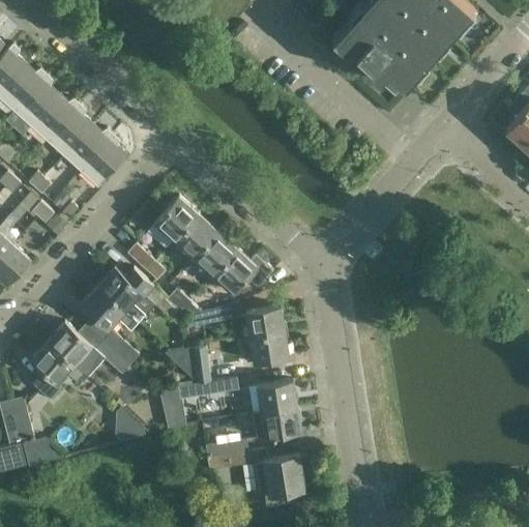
[(365,0),(332,38),(397,96),(473,10),(461,0),(365,0)]
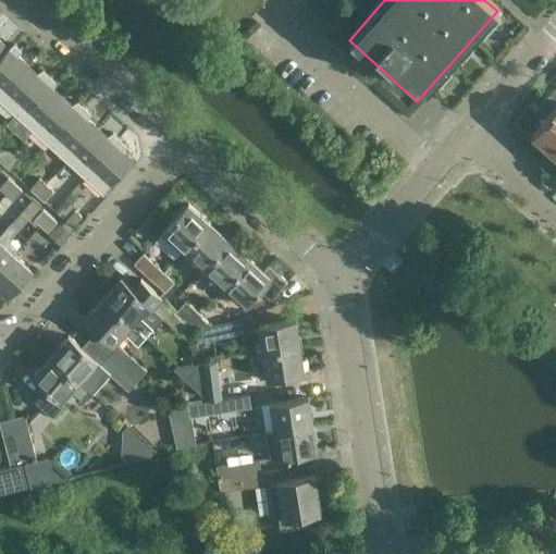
[(12,47),(0,59),(0,96),(26,68),(16,60),(20,53),(12,47)]
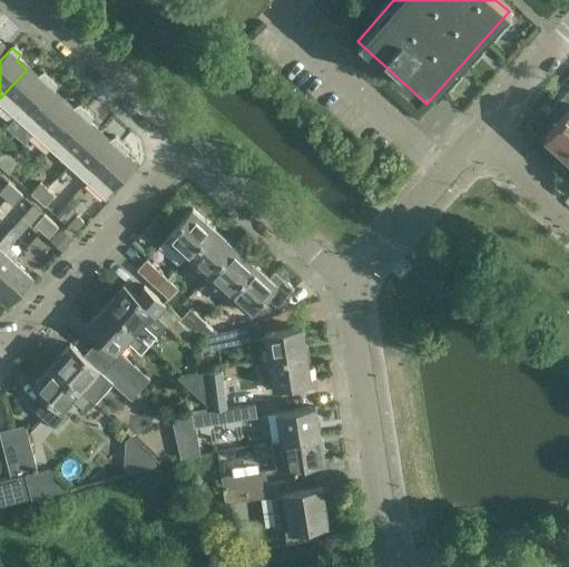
[(27,69),(0,98),(0,106),(13,119),(49,80),(42,75),(36,78),(27,69)]
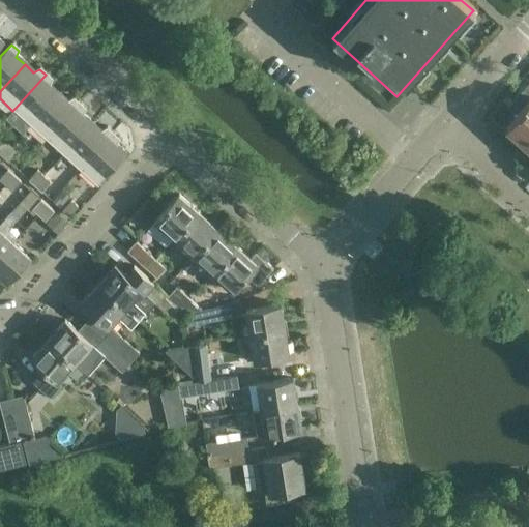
[(46,75),(12,111),(30,125),(58,94),(49,86),(52,80),(46,75)]
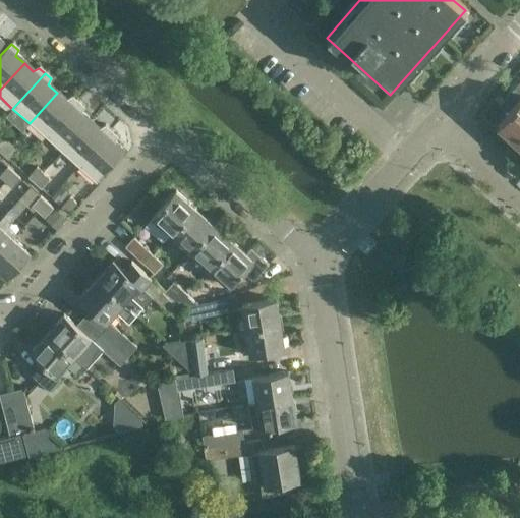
[(498,106),(508,115),(498,126),(517,144),(519,139),(519,81),(498,106)]
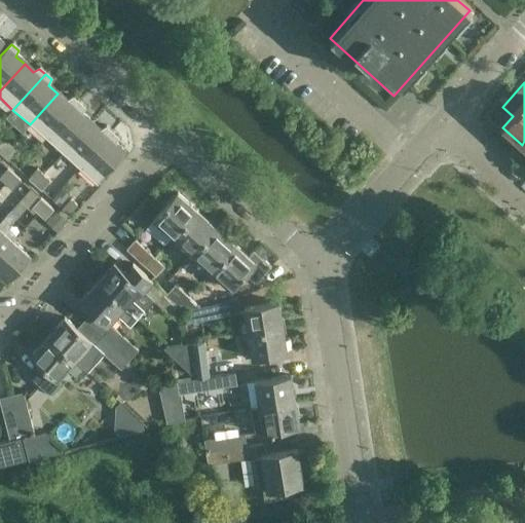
[(58,94),(30,124),(46,140),(78,104),(72,98),(66,102),(58,94)]
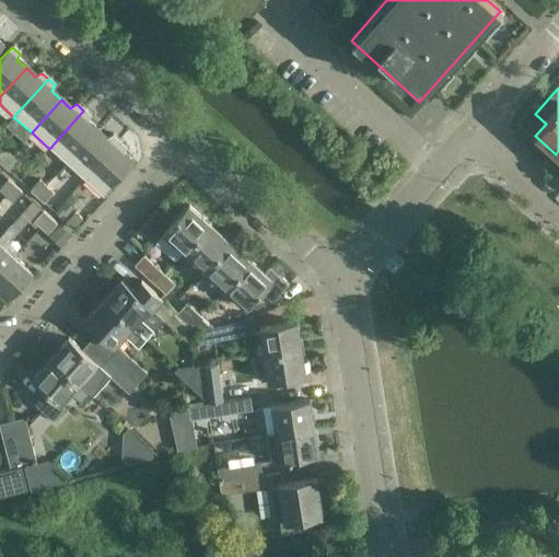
[(83,111),(49,149),(67,165),(96,131),(88,124),(90,116),(83,111)]
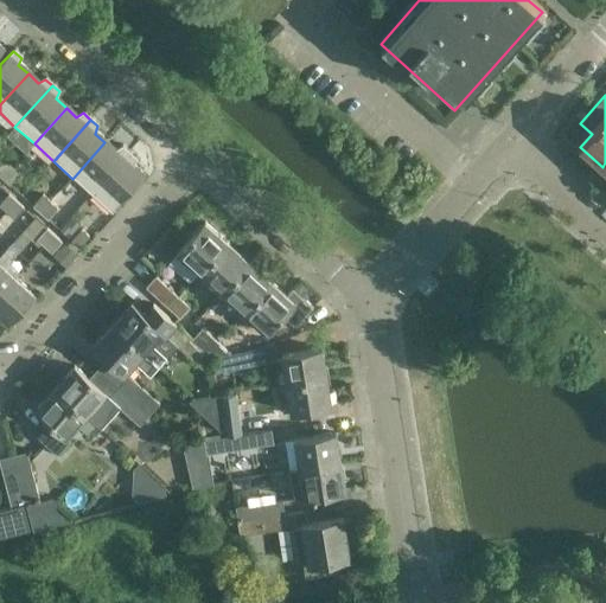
[(104,142),(72,179),(91,196),(129,154),(121,147),(114,151),(104,142)]
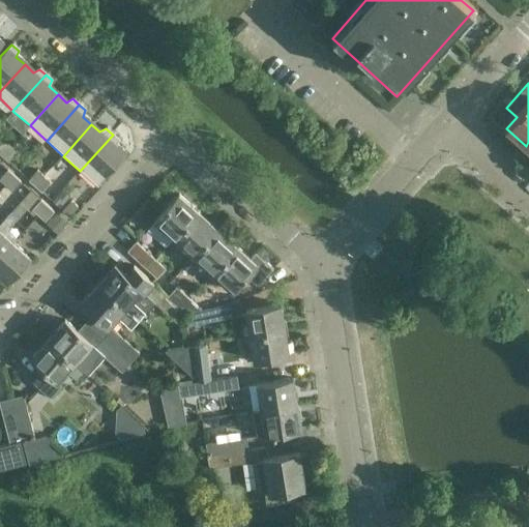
[(113,135),(80,171),(96,186),(125,155),(116,146),(118,140),(113,135)]
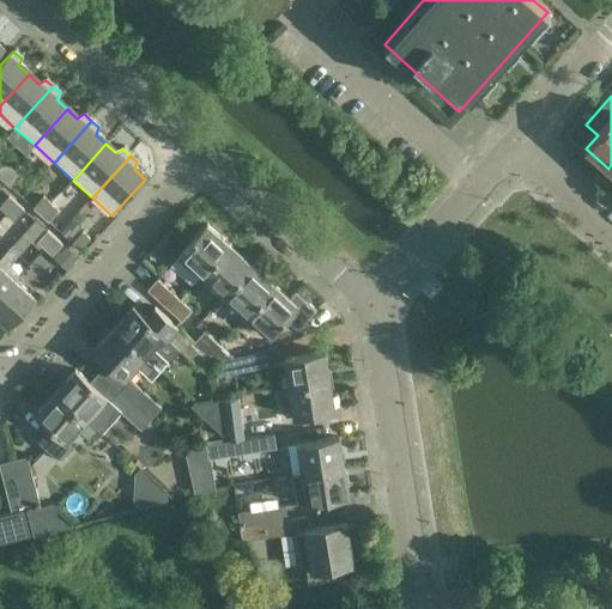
[(0,182),(0,183),(11,171),(2,164),(0,166),(0,182)]
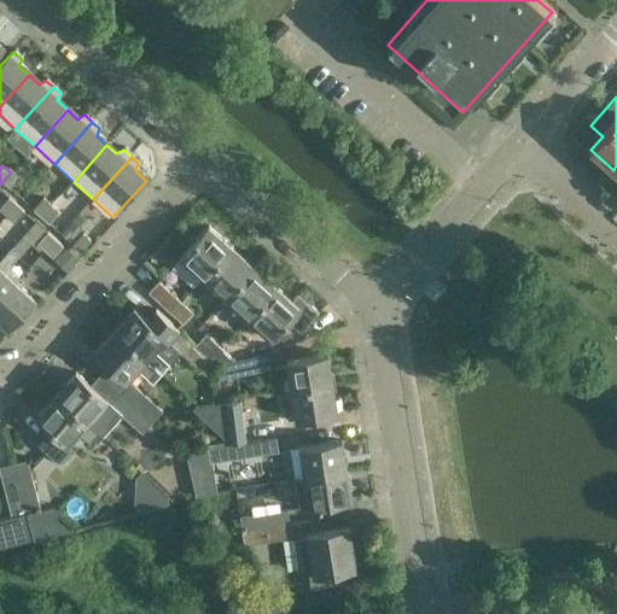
[(11,173),(0,185),(9,191),(18,180),(11,173)]
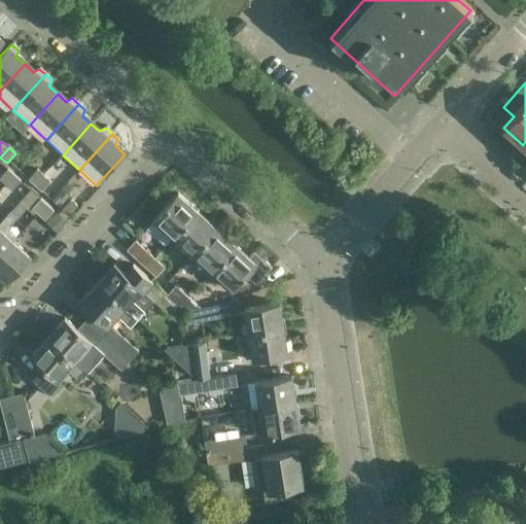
[(0,182),(3,186),(12,176),(5,170),(0,176),(0,182)]
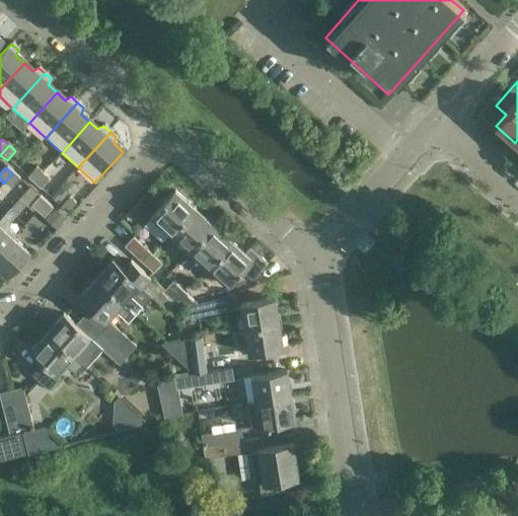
[(33,185),(42,174),(35,168),(26,178),(33,185)]
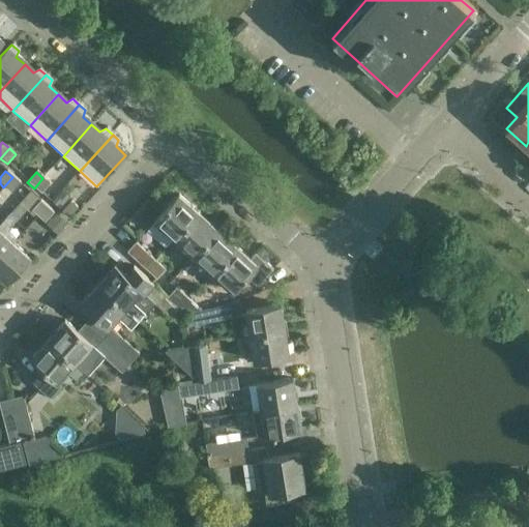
[(10,194),(20,183),(12,177),(3,187),(10,194)]
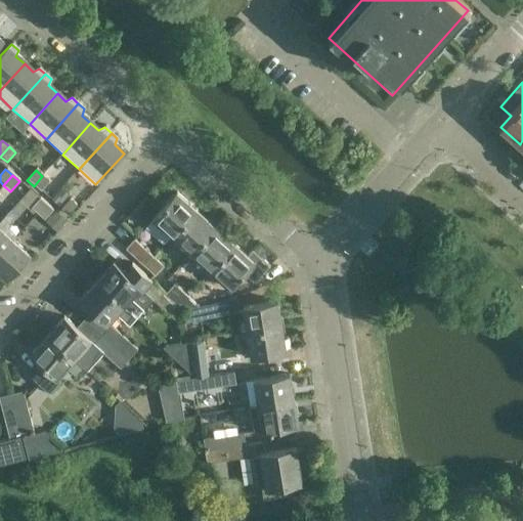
[(34,186),(40,191),(49,182),(42,176),(34,186)]
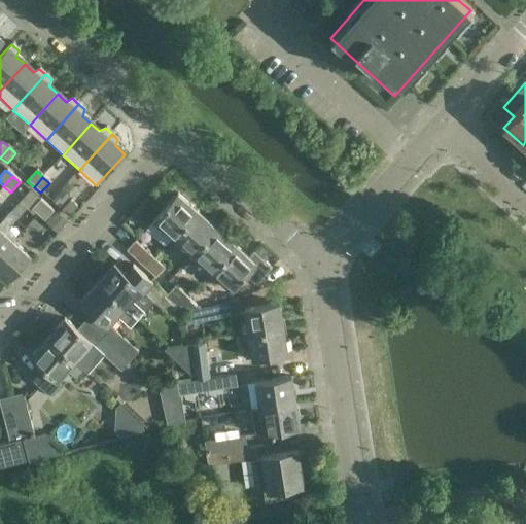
[(154,221),(174,240),(198,213),(178,196),(154,221)]
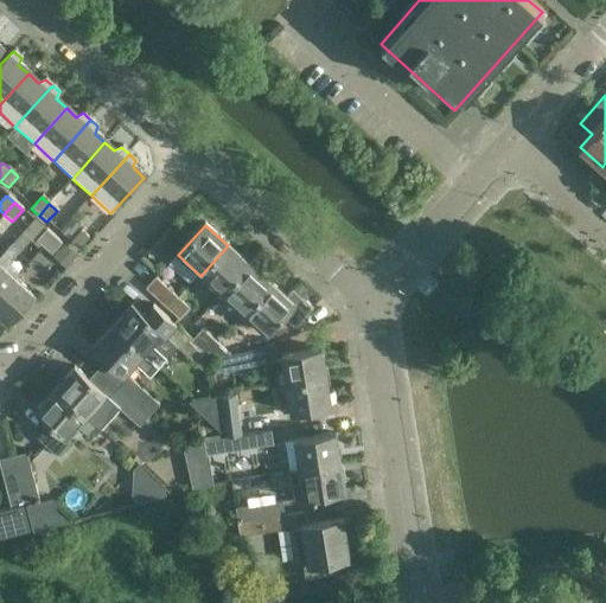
[(42,248),(52,237),(44,230),(34,242),(42,248)]
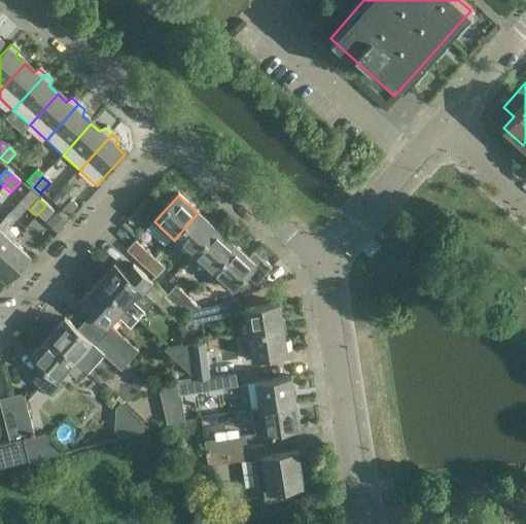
[(69,201),(60,211),(67,217),(76,207),(69,201)]
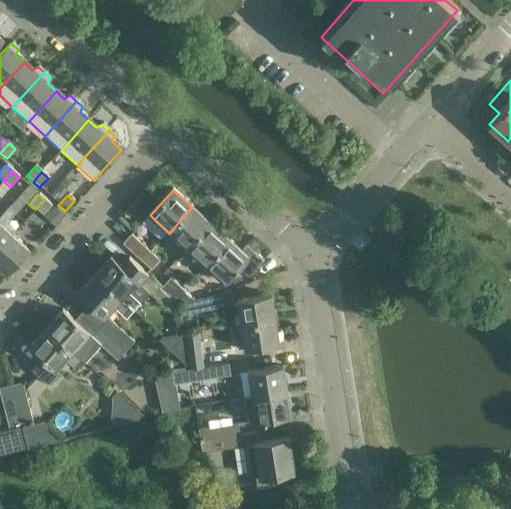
[(42,216),(51,206),(44,200),(35,209),(42,216)]
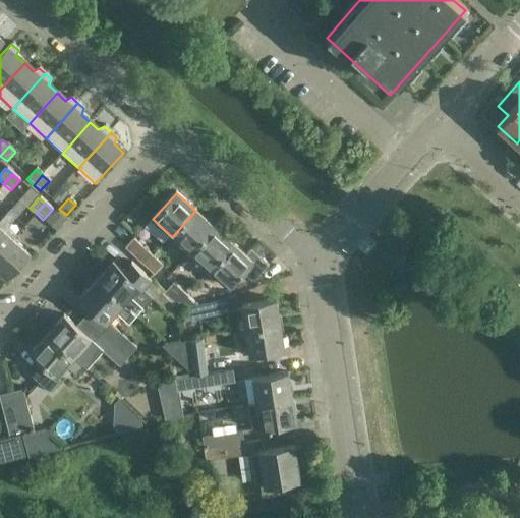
[(195,211),(172,237),(191,253),(215,228),(195,211)]
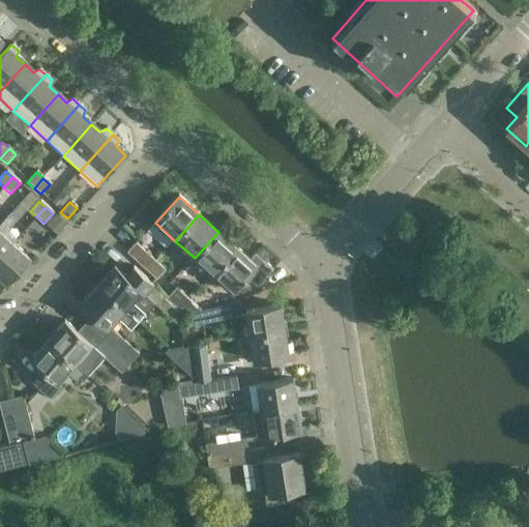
[(218,232),(195,258),(213,275),(237,250),(218,232)]
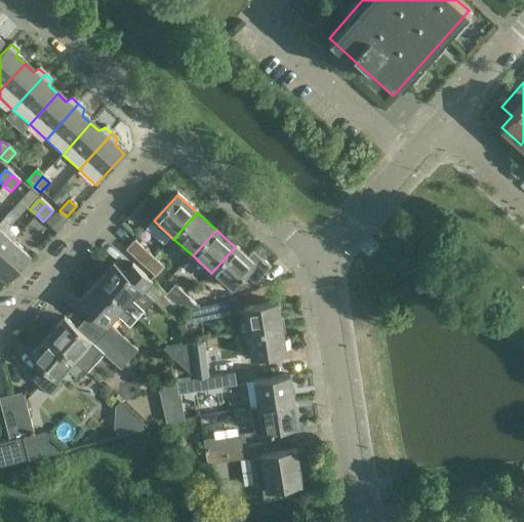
[(0,254),(11,242),(0,232),(0,254)]
